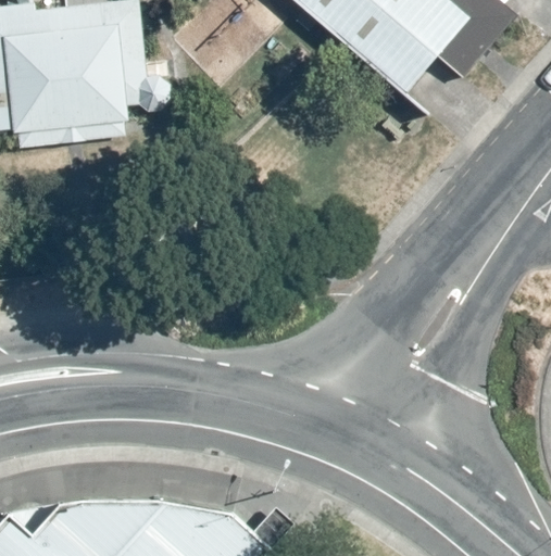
[(33,3),(0,7),(0,131),(11,130),(11,134),(128,122),(126,106),(138,105),(147,112),(161,111),(171,99),(170,84),(159,75),(146,76),(138,0),(114,0),(34,8),(33,3)]
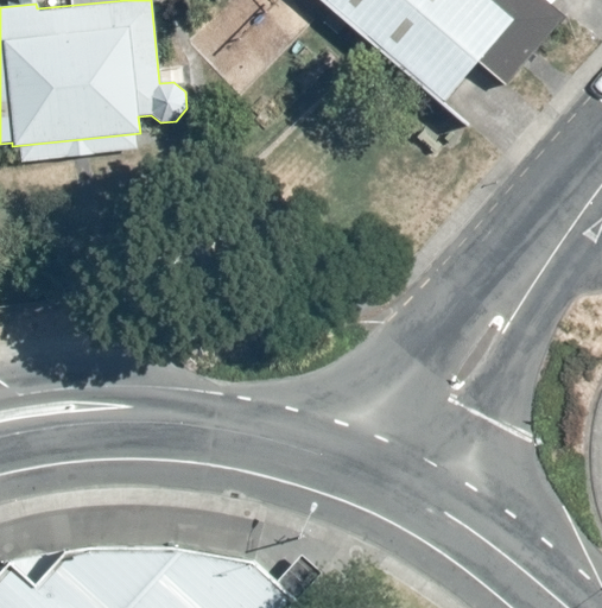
[(319,0),(442,102),(476,63),(513,19),(490,0),(319,0)]
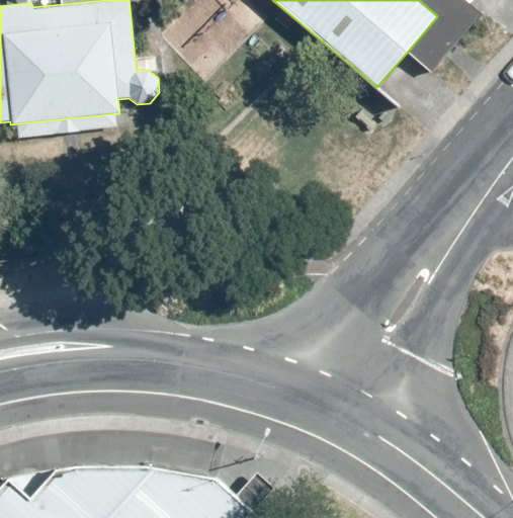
[(462,0),(418,0),(437,16),(406,54),(429,73),(478,13),(462,0)]
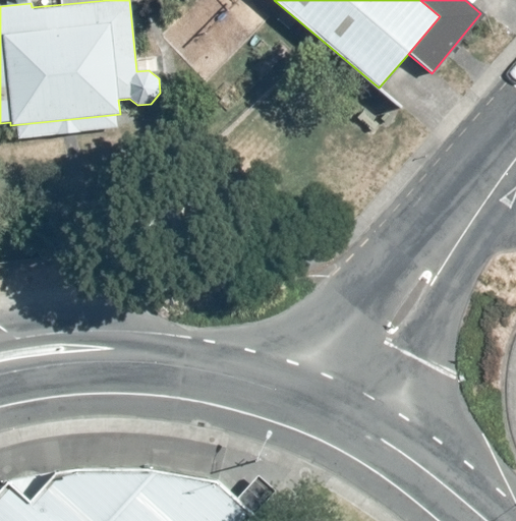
[(30,502),(7,483),(0,491),(0,520),(248,520),(254,515),(216,481),(150,467),(56,473),(30,502)]
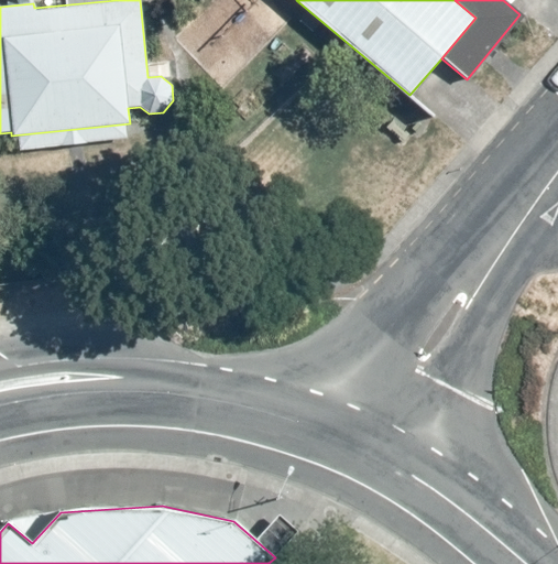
[(61,512),(8,523),(32,543),(61,512)]
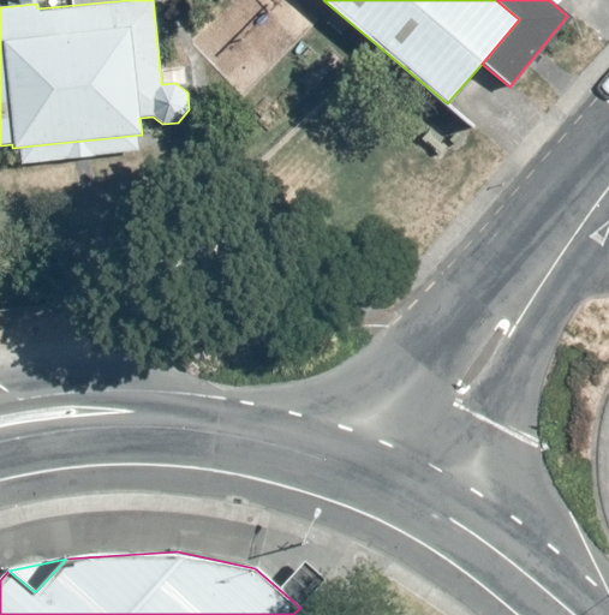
All buildings are outlined.
